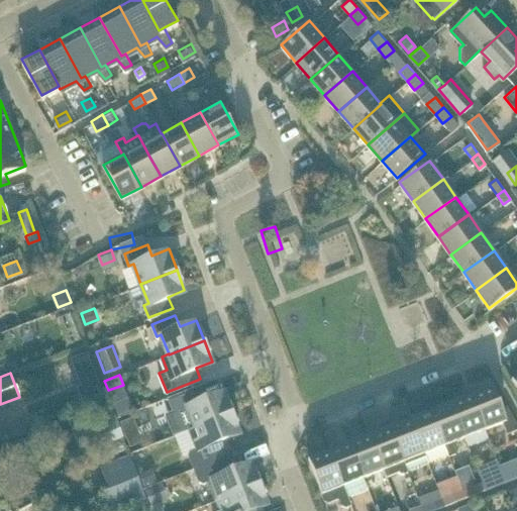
[(83,401),(102,394),(96,379),(77,386),(83,401)]
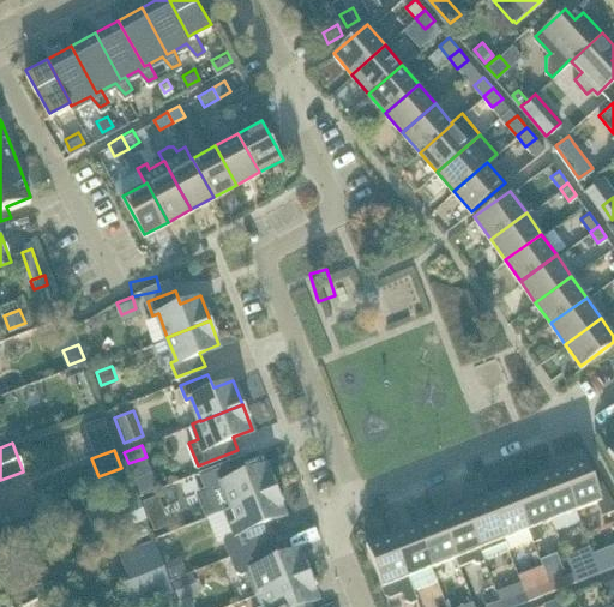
[(613,500),(602,481),(596,484),(585,456),(560,467),(576,508),(599,499),(603,512),(613,508),(613,500)]
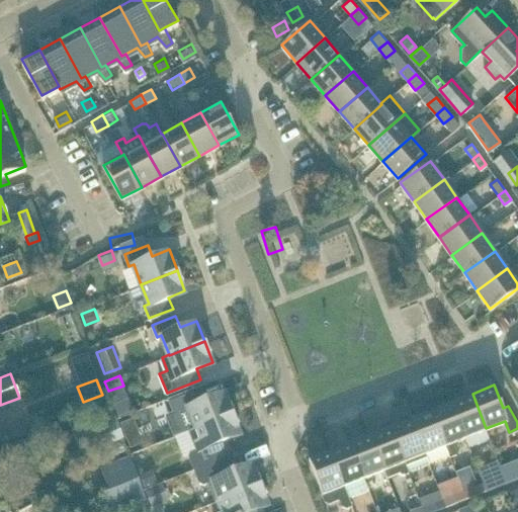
[(224,392),(207,398),(203,387),(165,401),(177,433),(232,412),(224,392)]
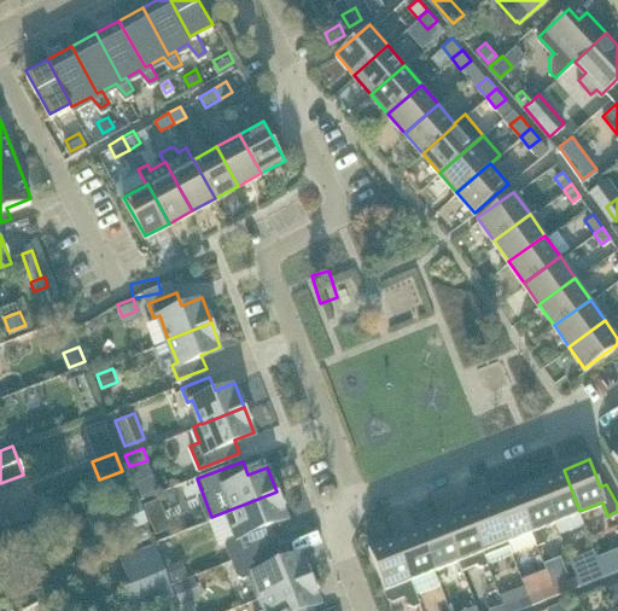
[(555,521),(579,511),(564,470),(540,479),(555,521)]
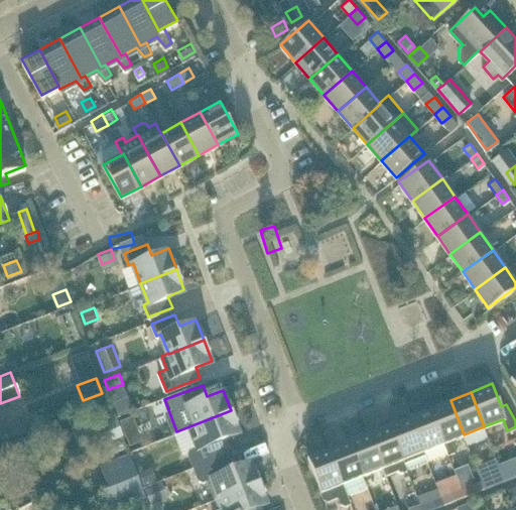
[(127,395),(112,401),(117,413),(132,407),(127,395)]
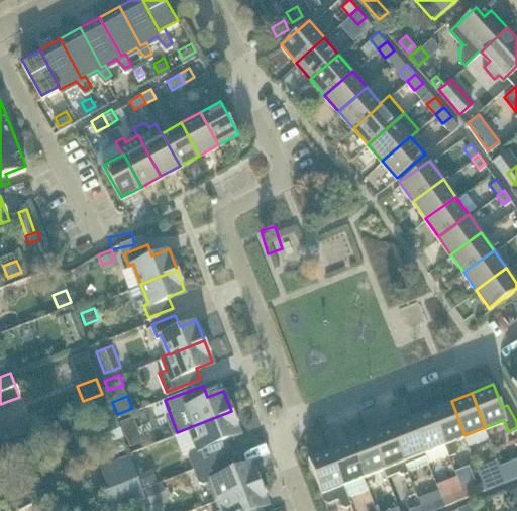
[(454,439),(464,435),(451,401),(431,409),(444,443),(448,454),(455,451),(456,447),(454,439)]
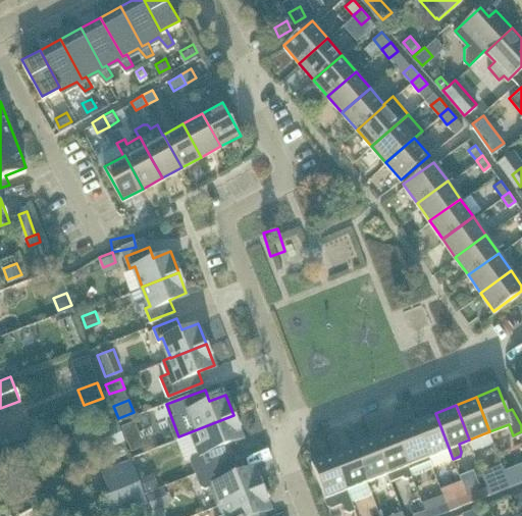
[(428,456),(449,448),(435,413),(415,421),(428,456)]
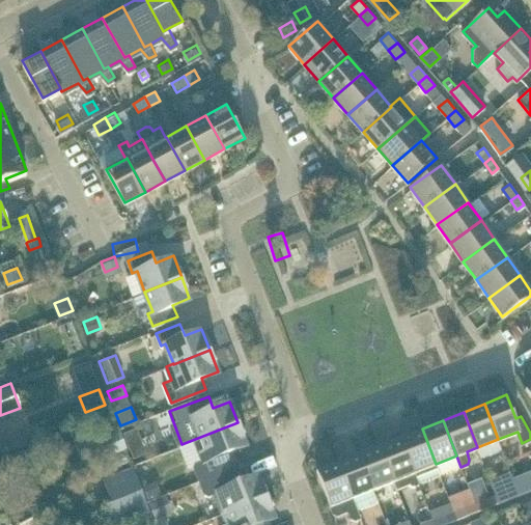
[(229,450),(246,444),(238,422),(201,437),(210,457),(204,459),(194,462),(192,467),(197,479),(235,465),(229,450)]
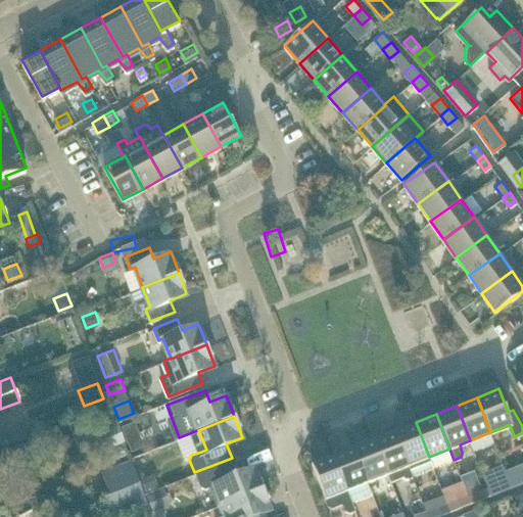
[(124,437),(116,419),(73,436),(81,457),(104,448),(104,447),(125,439),(124,437)]
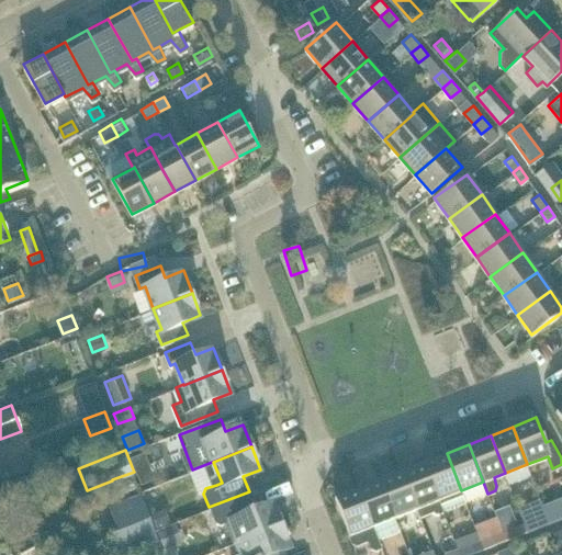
[(135,467),(148,462),(145,452),(131,457),(135,467)]
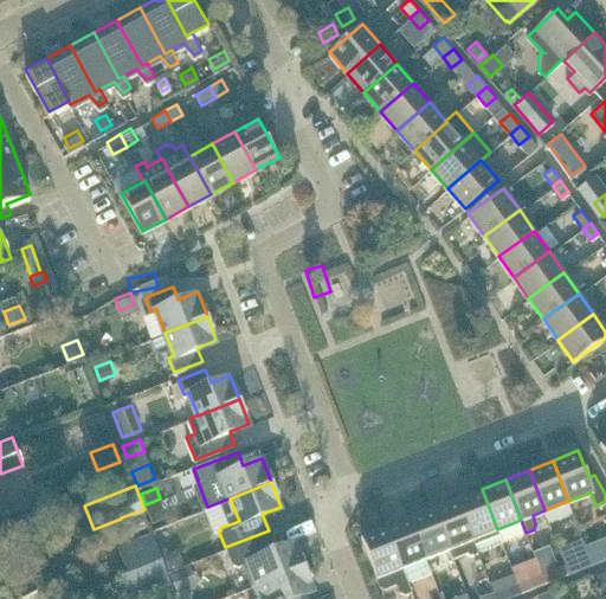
[(474,539),(497,529),(482,489),(457,497),(474,539)]
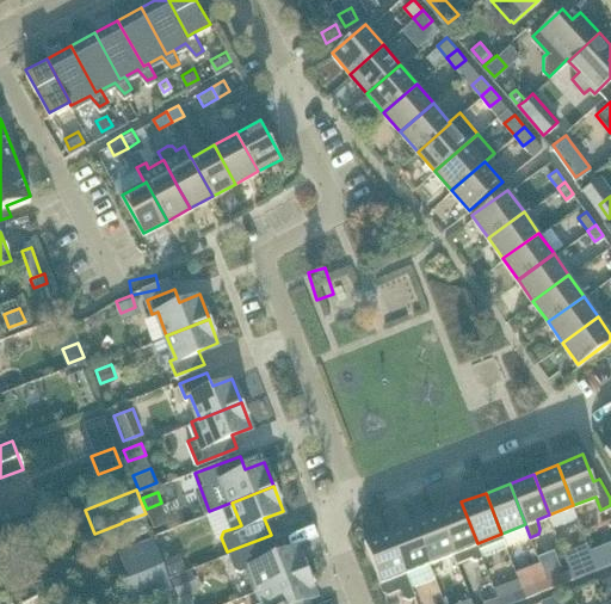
[(476,543),(477,543),(461,501),(437,511),(454,553),(456,561),(470,556),(475,558),(481,556),(476,543)]
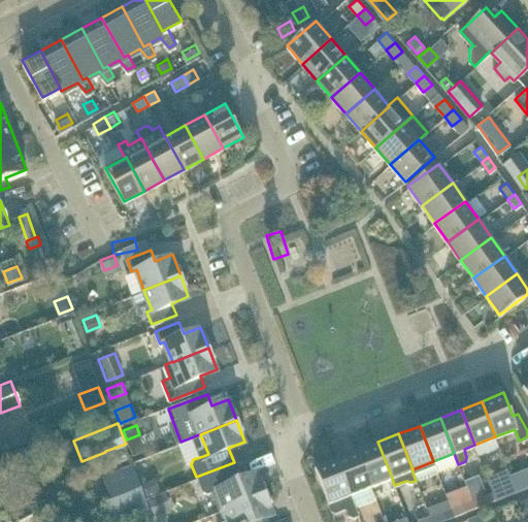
[(371,486),(392,478),(377,442),(357,450),(371,486)]
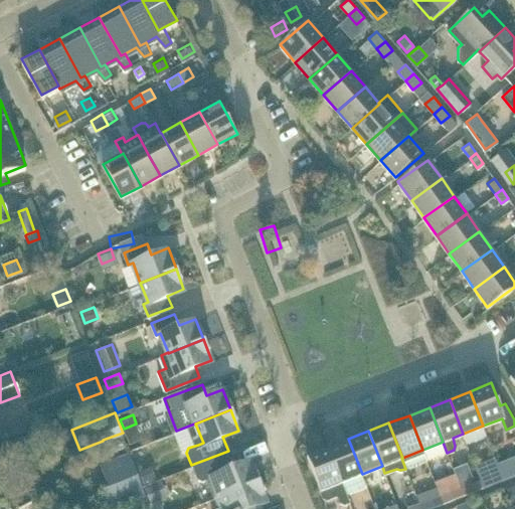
[(342,482),(362,474),(348,439),(328,447),(342,482)]
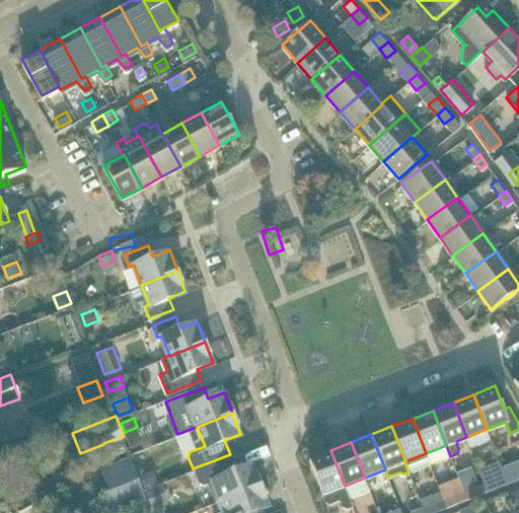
[(352,505),(345,486),(330,450),(309,458),(323,494),(326,500),(329,502),(340,498),(343,505),(347,507),(352,505)]
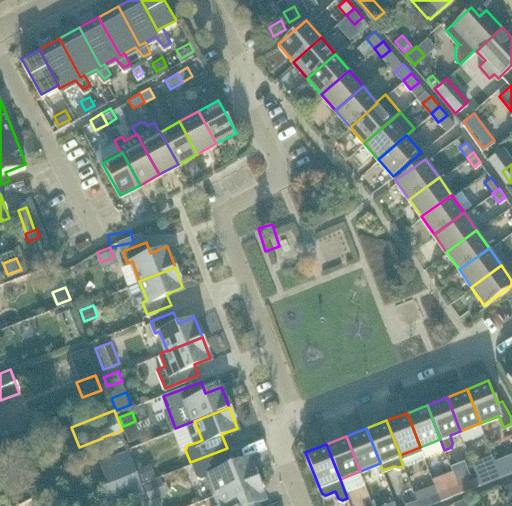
[(232,463),(228,452),(227,448),(190,462),(195,475),(199,477),(209,473),(214,471),(221,492),(256,477),(248,457),(232,463)]
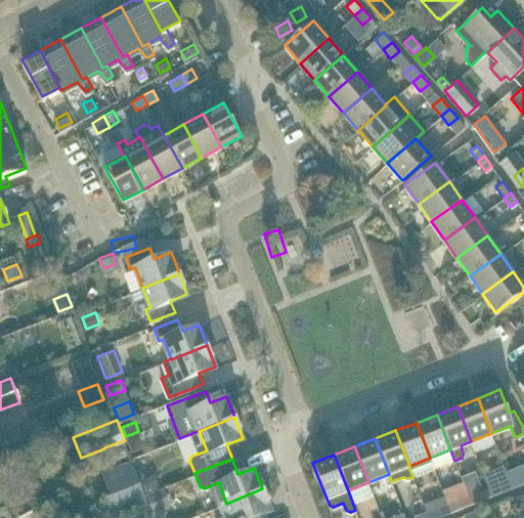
[(101,470),(116,510),(145,498),(130,460),(101,470)]
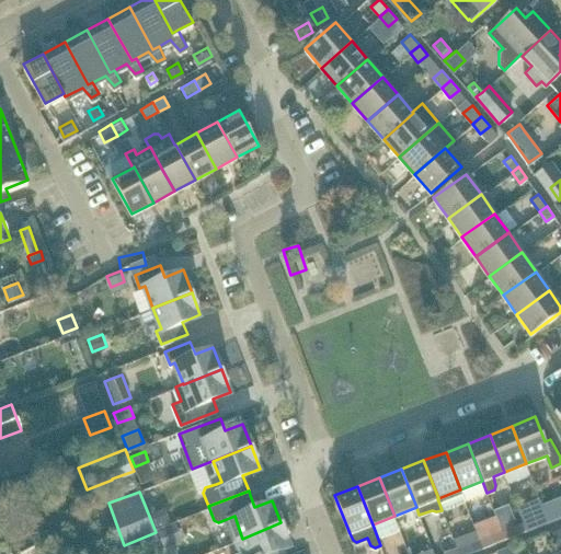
[(542,504),(549,520),(560,515),(560,505),(557,507),(554,499),(542,504)]
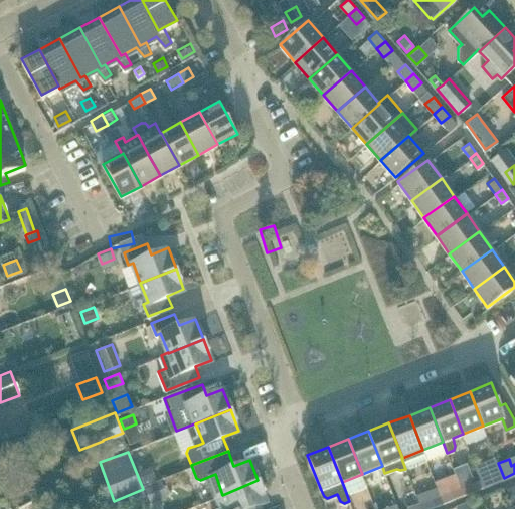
[(492,483),(504,478),(498,463),(486,468),(489,475),(492,483)]
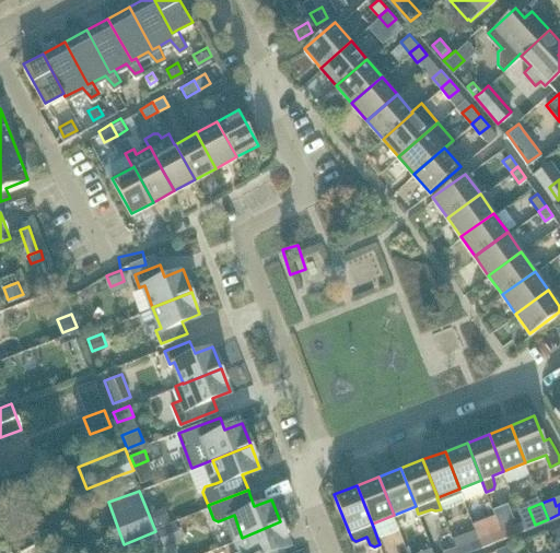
[(167,519),(163,506),(150,512),(155,524),(167,519)]
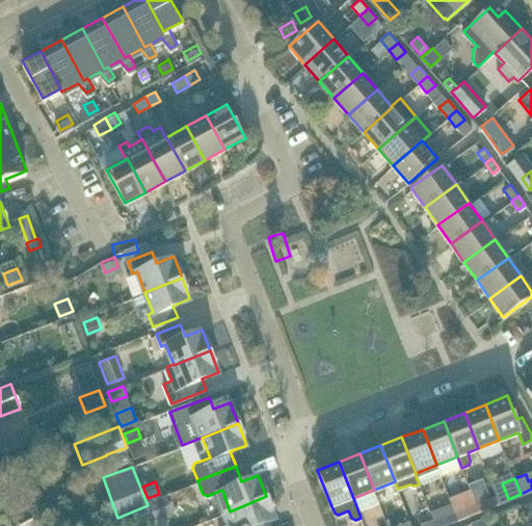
[(484,492),(473,496),(479,510),(497,503),(498,502),(495,494),(486,498),(484,492)]
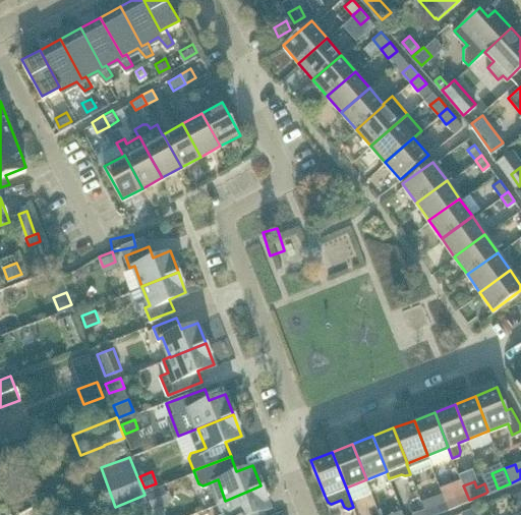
[(145,493),(151,508),(168,501),(162,485),(145,493)]
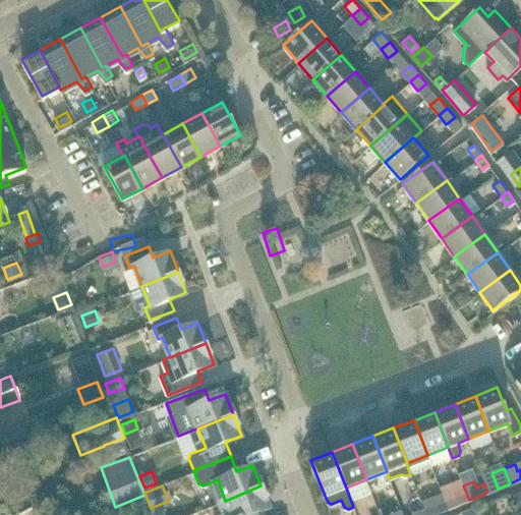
[(261,485),(225,501),(219,503),(222,512),(214,514),(265,514),(264,509),(269,507),(261,485)]
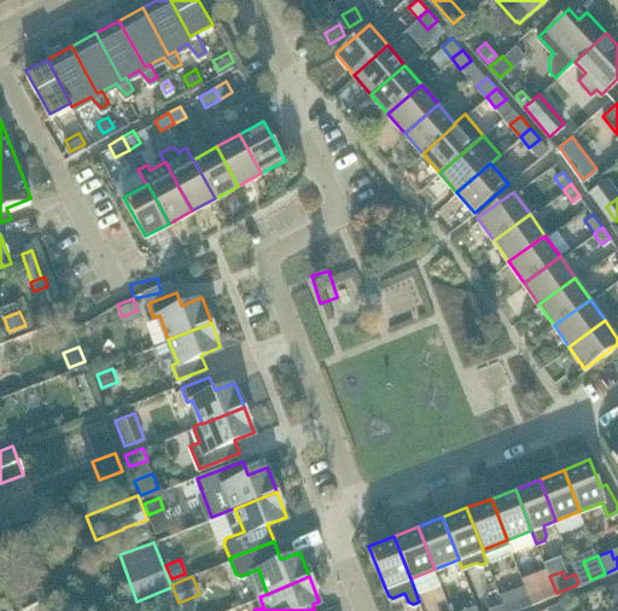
[(532,603),(557,593),(549,576),(535,582),(537,589),(529,593),(532,603)]
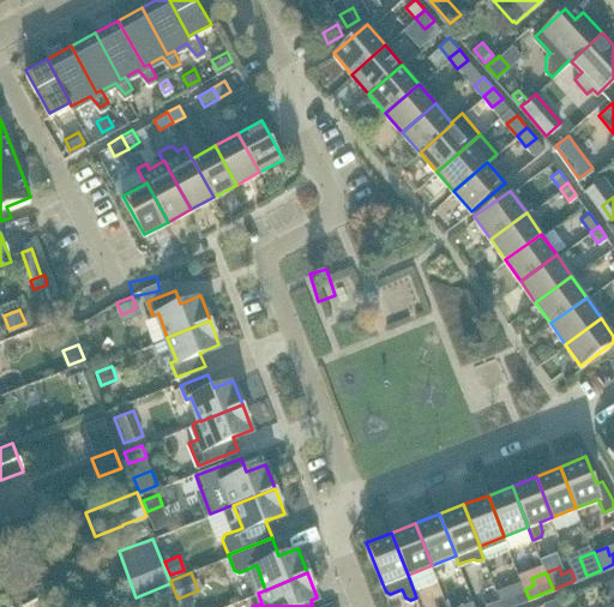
[(613,598),(613,576),(603,582),(611,600),(613,598)]
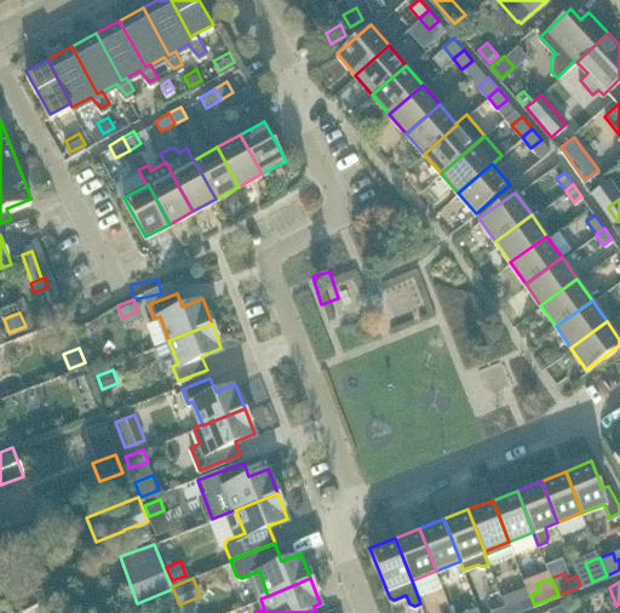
[(509,612),(511,612),(534,605),(530,595),(505,605),(509,612)]
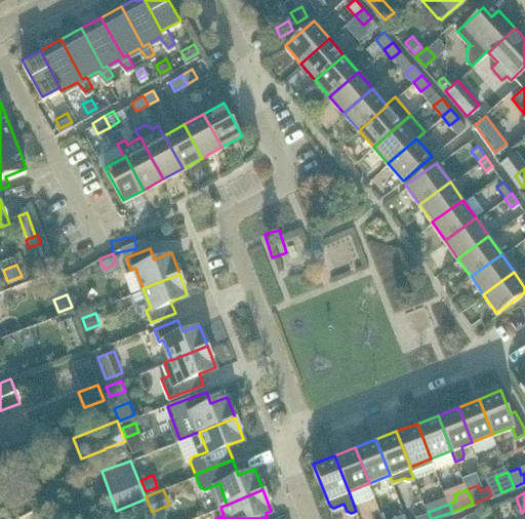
[(485,518),(480,509),(463,515),(466,518),(485,518)]
